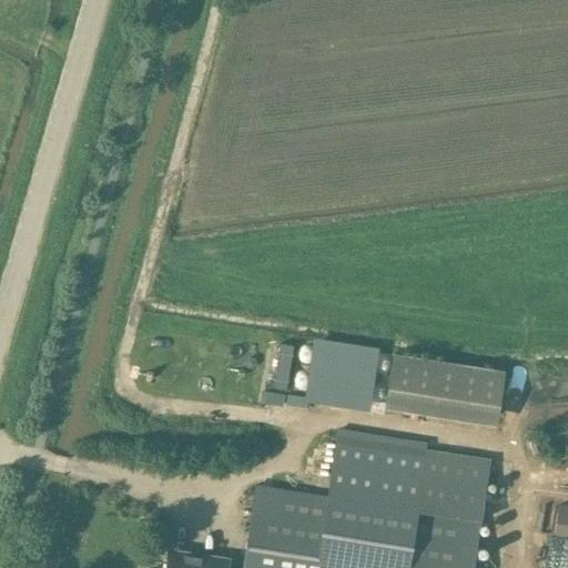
[(371,411),(379,346),(313,337),(306,394),(267,388),(266,397),(371,411)]
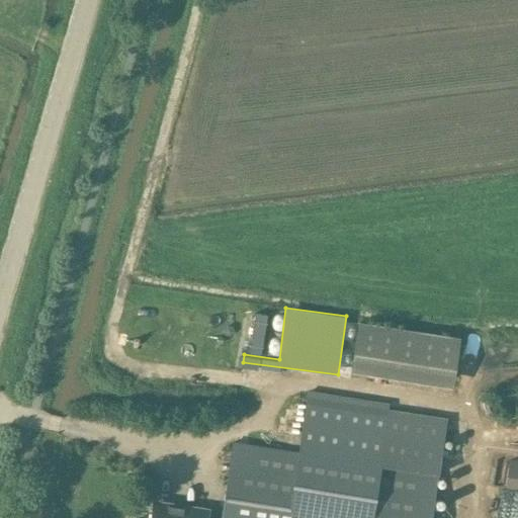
[(358,323),(351,362),(451,377),(457,338),(358,323)]
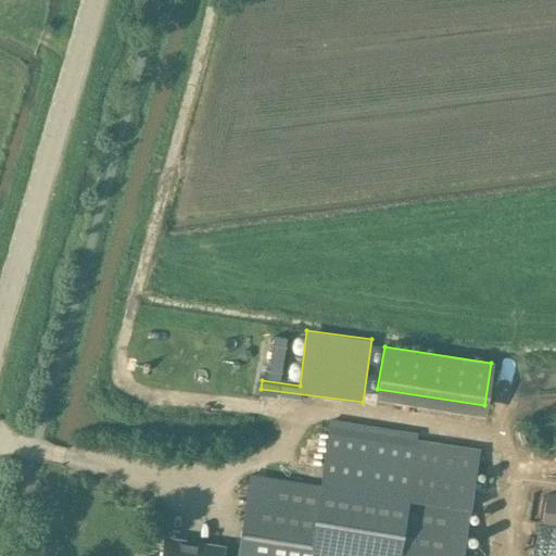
[(462,555),(477,449),(417,440),(329,426),(319,485),(250,474),(236,555),(462,555)]
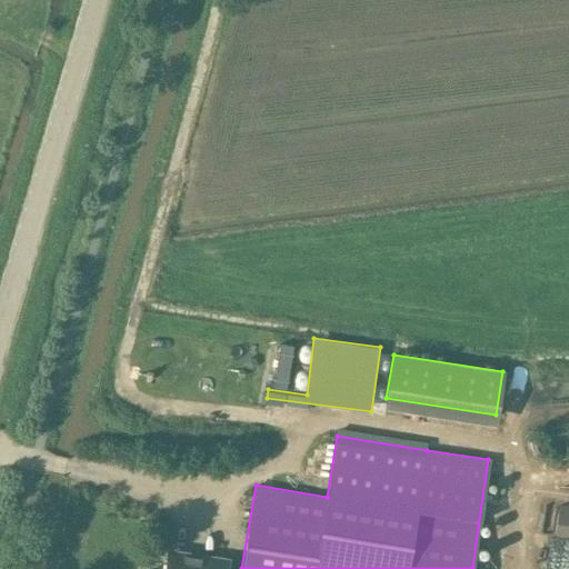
[(568,507),(556,506),(553,535),(568,536),(568,507)]
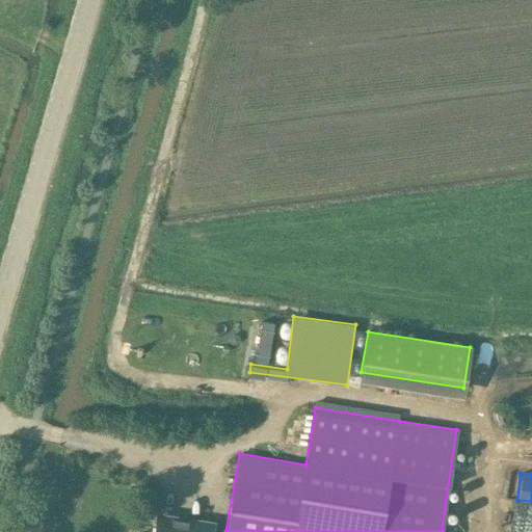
[(531,531),(531,502),(527,502),(521,531),(531,531)]
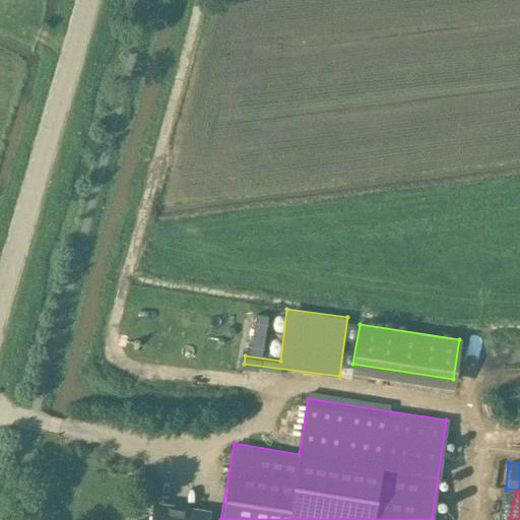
[(153,504),(151,519),(207,519),(209,512),(153,504)]
